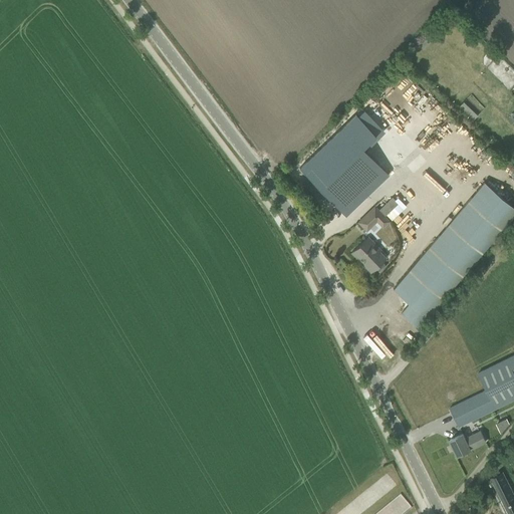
[(472,119),(477,115),(463,101),(458,106),(472,119)]
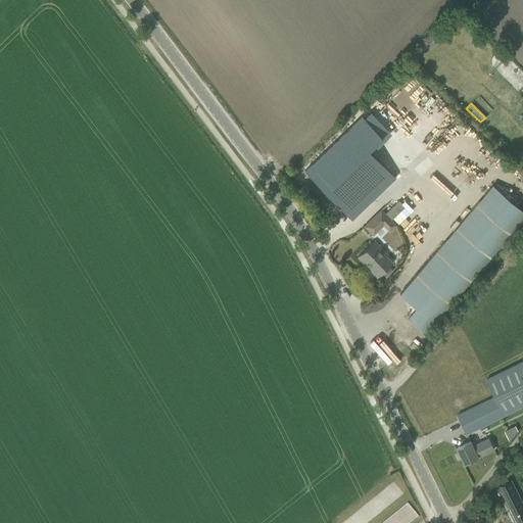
[(362,115),(304,170),(351,220),(395,178),(369,149),(382,137),(362,115)]
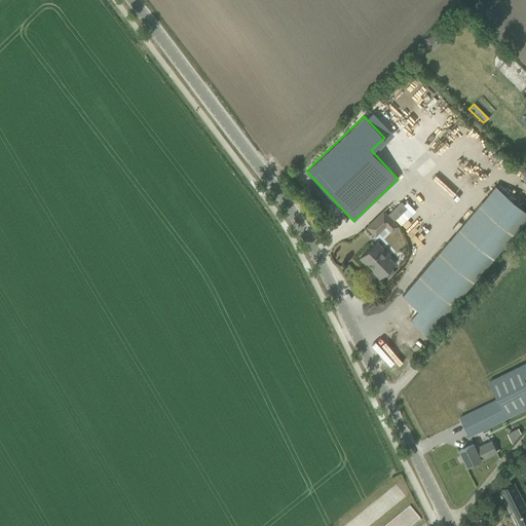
[(414,197),(435,178),(429,174),(410,192),(414,197)]
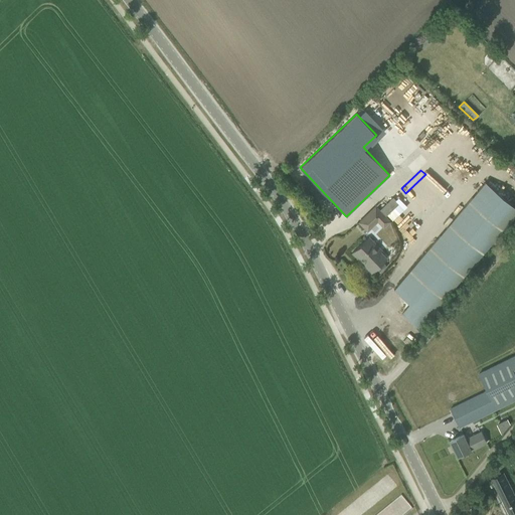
[(401,314),(418,329),(514,214),(514,204),(485,182),(393,289),(410,304),(401,314)]
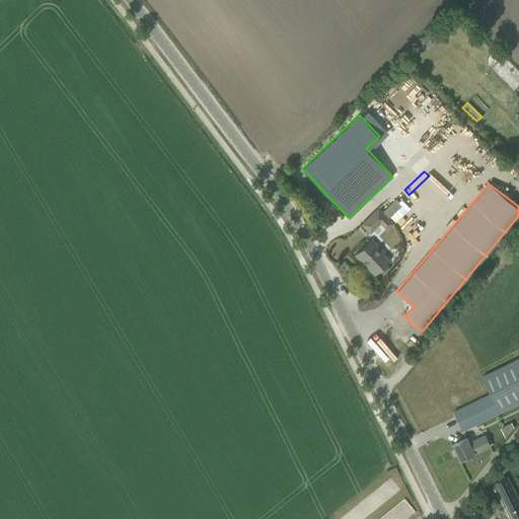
[(388,205),(382,211),(388,217),(394,211),(388,205)]
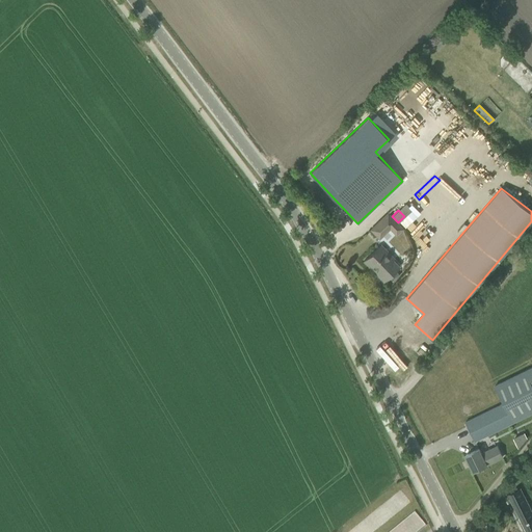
[(371,230),(379,239),(396,222),(388,213),(371,230)]
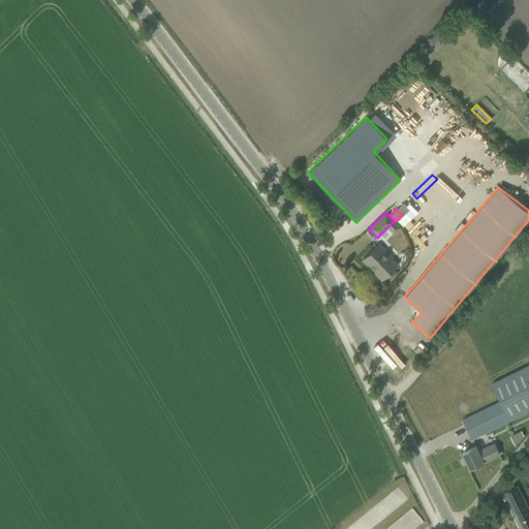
[(362,259),(381,281),(387,275),(394,270),(397,266),(377,245),(362,259)]
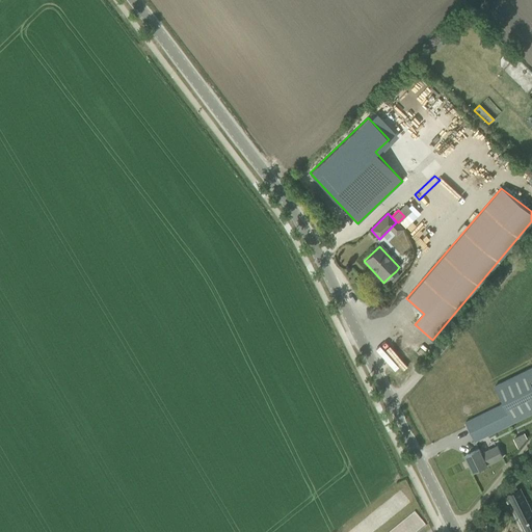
[(396,271),(390,276),(393,281),(399,275),(396,271)]
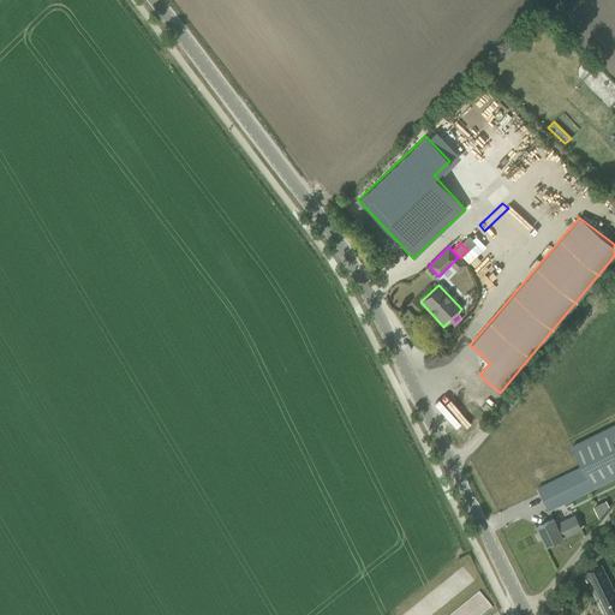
[(442,401),(437,407),(466,428),(470,422),(442,401)]
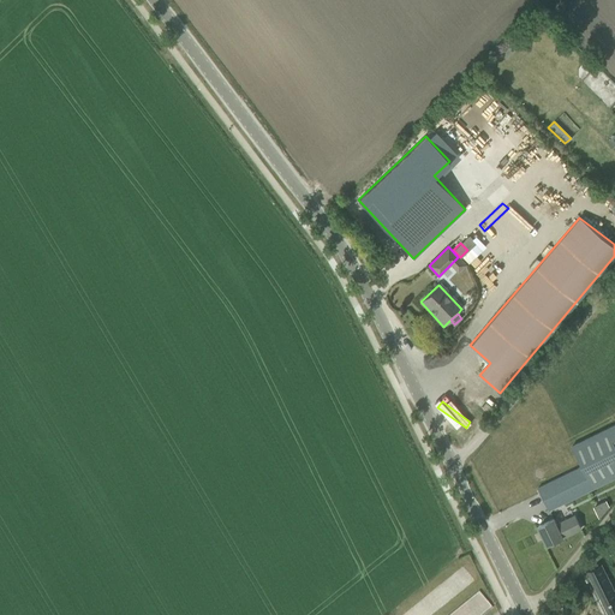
[(578,467),(538,488),(549,511),(614,477),(614,424),(571,446),(571,447),(580,466),(578,467)]
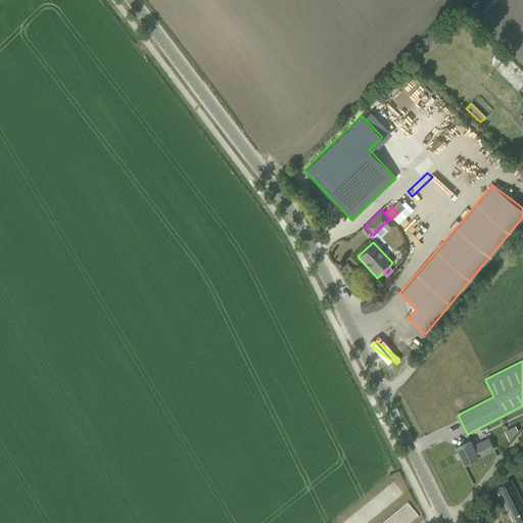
[(473,444),(471,441),(458,447),(466,464),(494,449),(488,437),(473,444)]
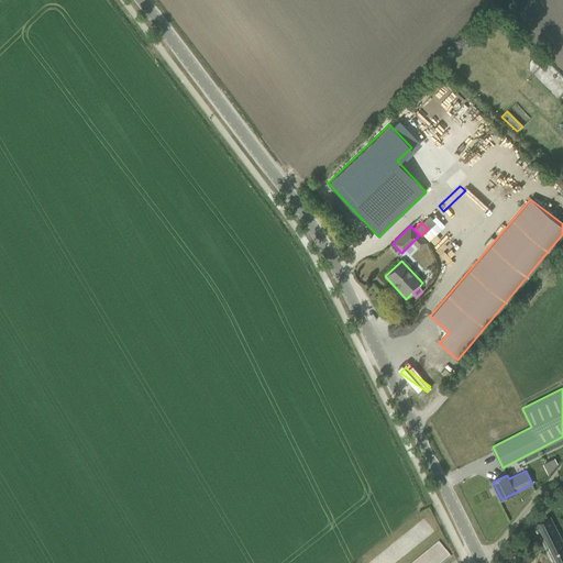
[(562,543),(550,518),(538,523),(553,553),(562,548),(562,543)]
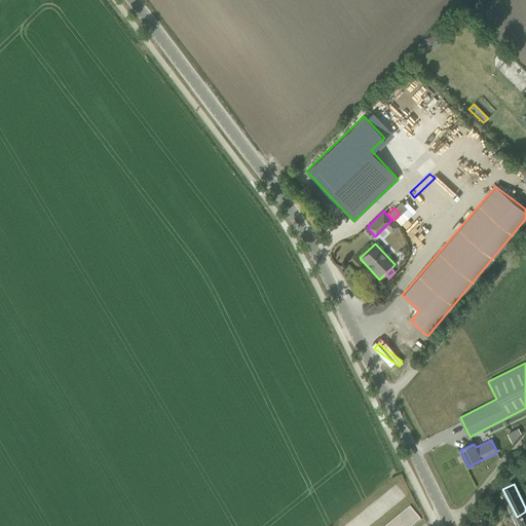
[(373,522),(378,511),(369,506),(364,518),(373,522)]
